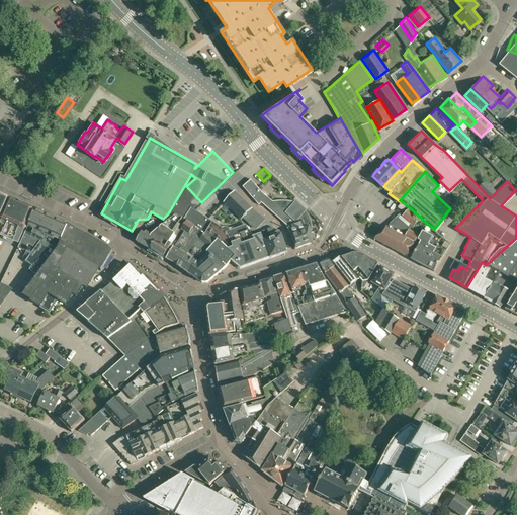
[(279,198),(272,198),(261,189),(250,176),(242,183),(258,202),(261,199),(286,224),(294,246),(311,241),(312,240),(310,228),(311,227),(310,223),(310,219),(308,216),(307,211),(305,208),(305,207),(295,199),(294,199),(287,198),(279,198)]
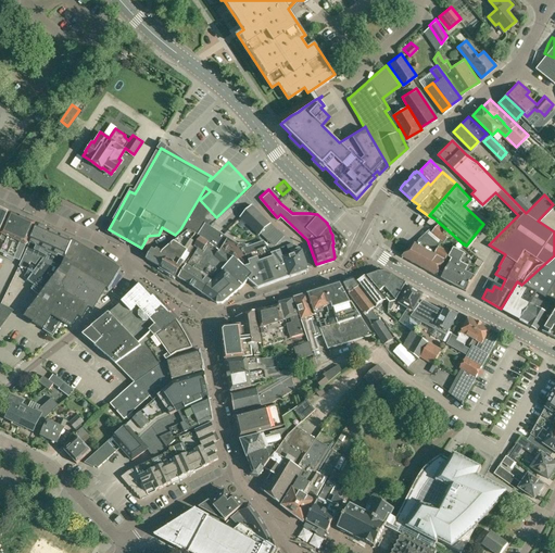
[(532,206),(520,193),(514,200),(526,212),(532,206)]
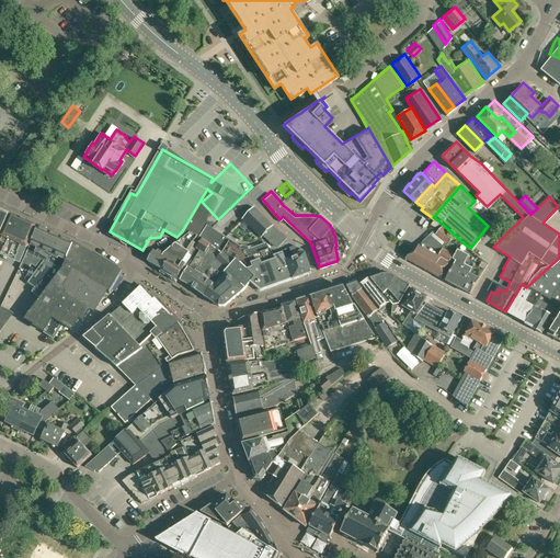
[(253,205),(241,217),(260,235),(272,223),(253,205)]
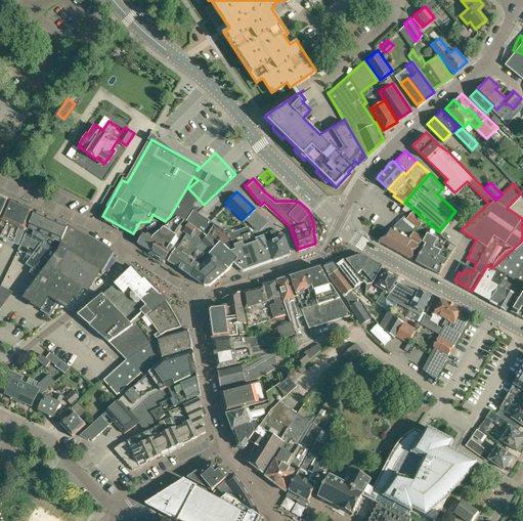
[(2,227),(0,232),(0,234),(6,237),(22,204),(18,202),(17,203),(9,199),(1,218),(1,217),(0,219),(0,223),(4,225),(3,228),(2,227)]
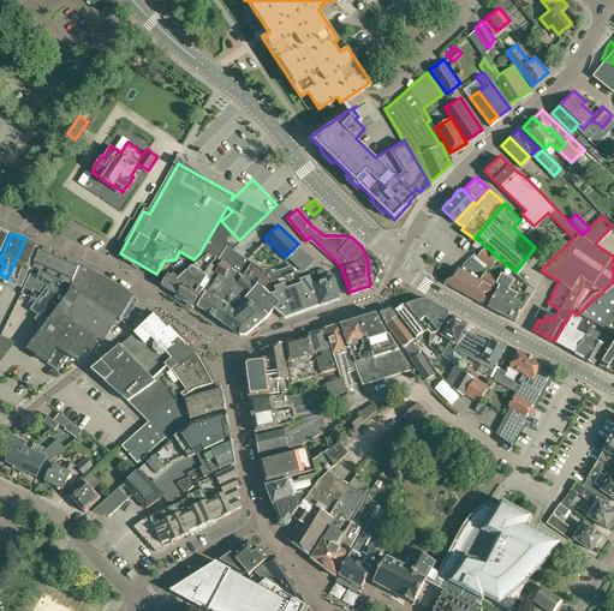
[(546,237),(537,245),(547,253),(554,245),(546,237)]
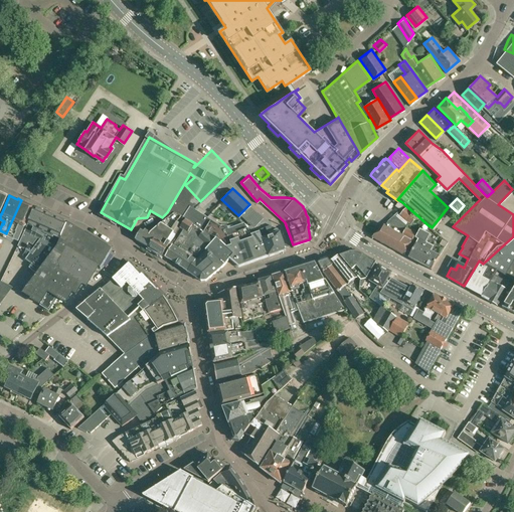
[(21,200),(6,233),(13,236),(17,238),(23,224),(24,223),(23,223),(31,205),(23,201),(21,200)]
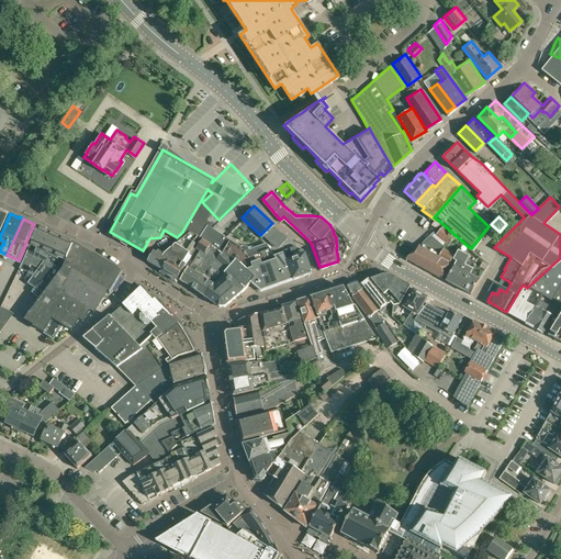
[(423,241),(412,252),(405,257),(430,270),(435,264),(444,248),(445,239),(448,243),(455,235),(442,224),(439,221),(436,226),(433,228),(423,241)]
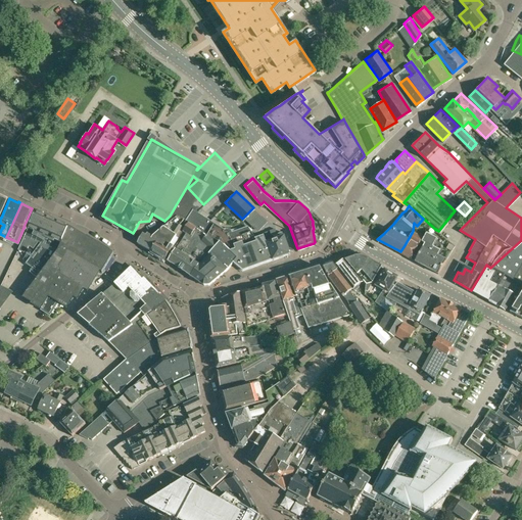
[(271,257),(259,238),(256,239),(247,225),(229,231),(229,228),(224,227),(191,208),(185,219),(187,220),(205,231),(210,235),(218,239),(207,251),(199,261),(190,274),(203,283),(208,283),(227,268),(233,261),(242,269),(271,257)]
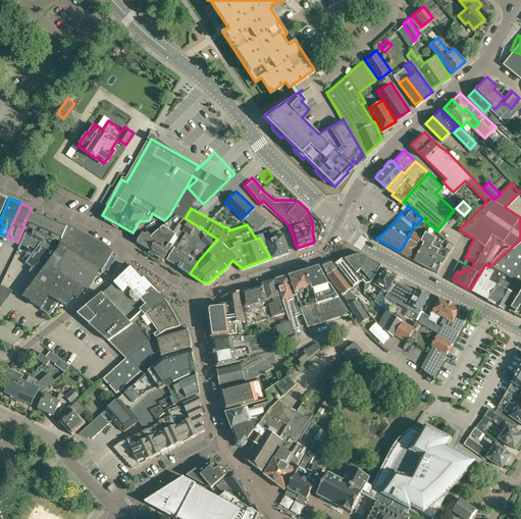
[(19,243),(17,248),(23,250),(29,244),(32,247),(37,240),(39,241),(24,260),(31,265),(29,269),(37,275),(39,271),(51,255),(52,255),(56,250),(57,246),(61,238),(67,223),(51,216),(50,216),(47,214),(43,212),(39,210),(35,210),(35,209),(34,209),(27,225),(23,234),(19,243)]
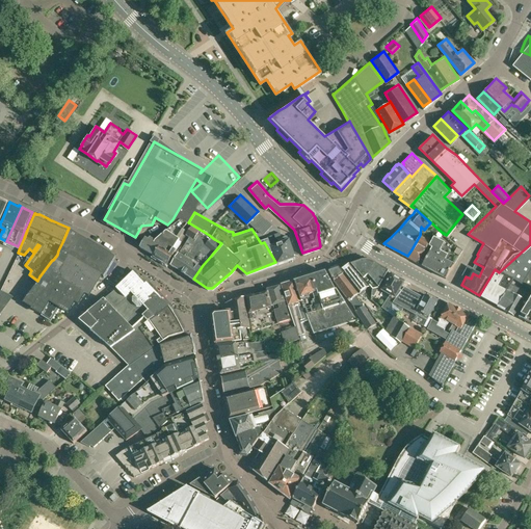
[(169,252),(173,246),(174,245),(174,244),(178,237),(184,229),(182,227),(186,220),(179,217),(165,229),(154,239),(149,235),(148,237),(144,236),(139,245),(154,254),(159,245),(169,252)]
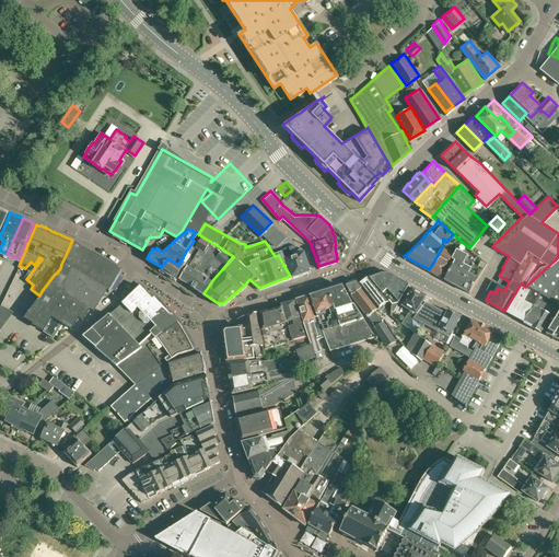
[(200,235),(195,245),(198,248),(179,278),(191,285),(204,293),(213,279),(222,269),(233,256),(225,252),(220,247),(200,235)]
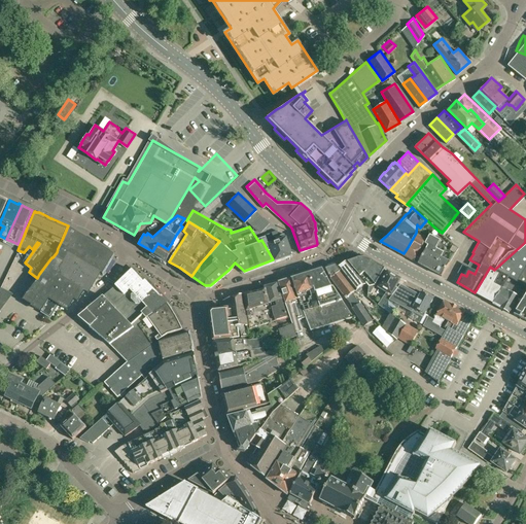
[(31,285),(23,297),(32,303),(31,303),(36,307),(40,309),(49,314),(58,303),(66,308),(72,297),(76,300),(83,288),(86,290),(99,271),(102,272),(104,269),(103,269),(109,259),(106,249),(101,245),(99,244),(84,236),(68,225),(62,240),(58,248),(57,252),(53,257),(51,257),(39,274),(37,278),(31,285)]
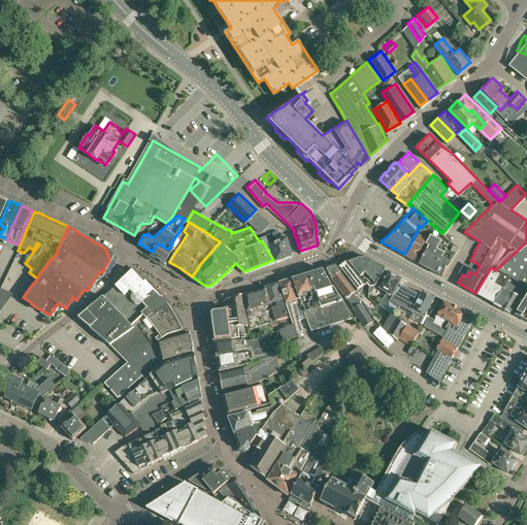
[(440,231),(440,232),(433,245),(428,243),(418,262),(441,274),(458,247),(442,233),(440,231)]
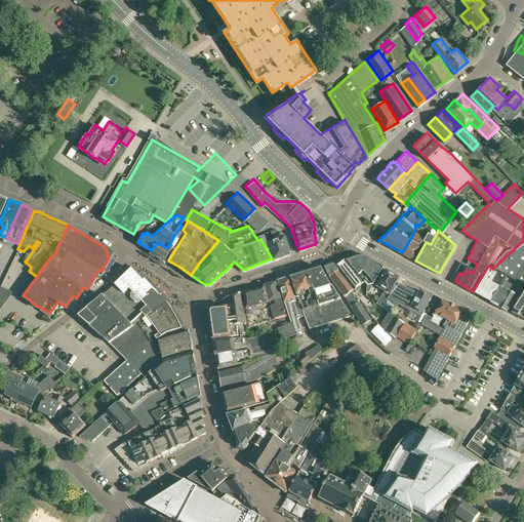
[(260,239),(272,258),(290,252),(284,235),(283,235),(282,231),(277,232),(279,237),(266,241),(264,237),(260,239)]
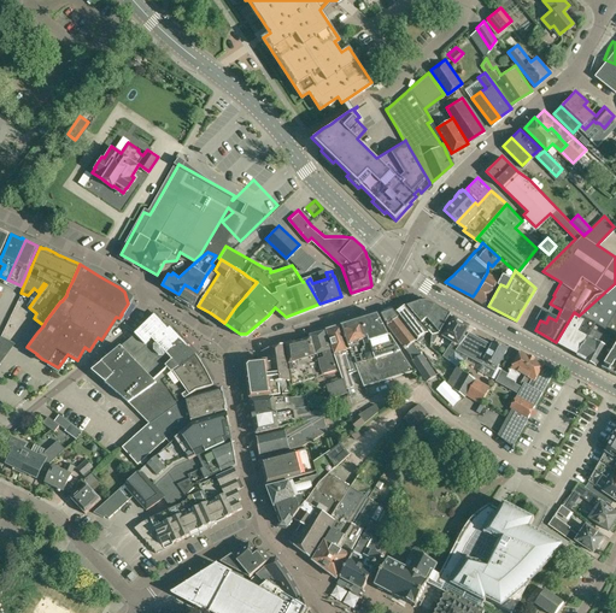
[(477,289),(473,296),(484,304),(498,278),(487,272),(477,289)]
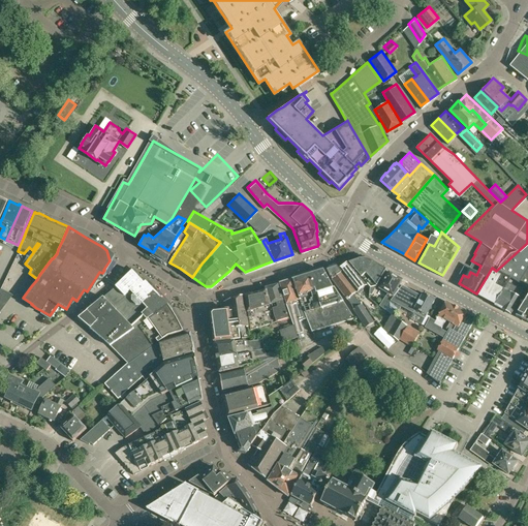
[(492,268),(476,294),(494,303),(498,295),(499,296),(506,281),(509,275),(519,280),(527,264),(527,243),(496,271),(492,268)]
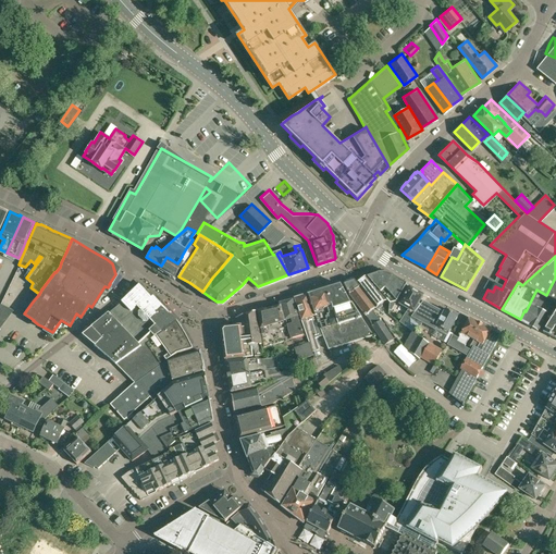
[(184,260),(181,258),(177,263),(167,257),(161,266),(175,274),(184,260)]
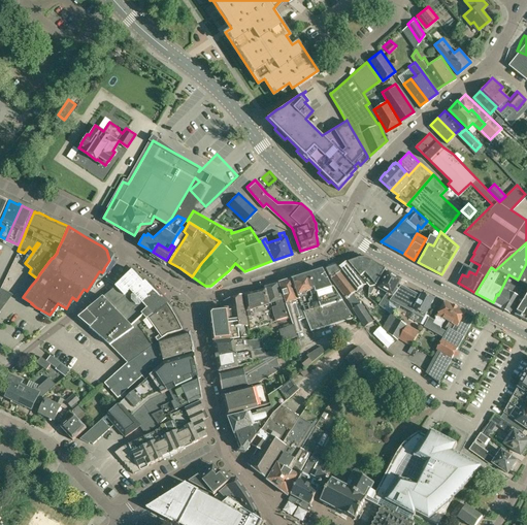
[(348,259),(347,259),(366,282),(369,285),(374,284),(385,266),(370,258),(365,256),(359,256),(348,259)]
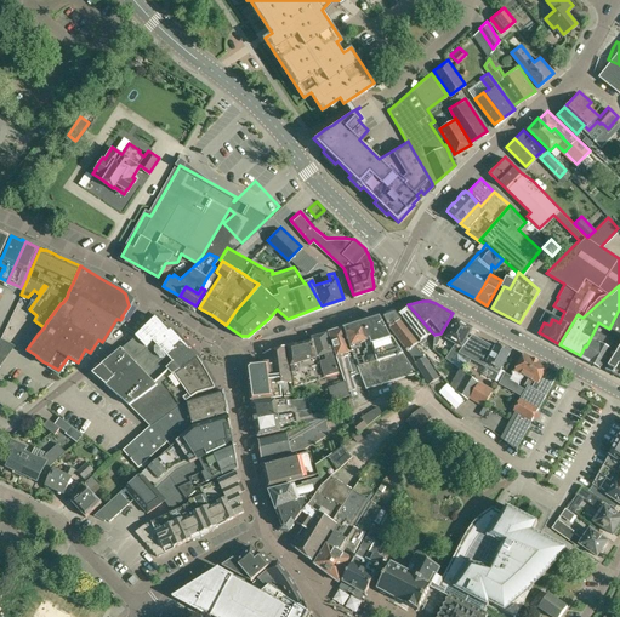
[(431,331),(408,304),(398,313),(413,333),(420,342),(426,338),(424,335),(431,331)]
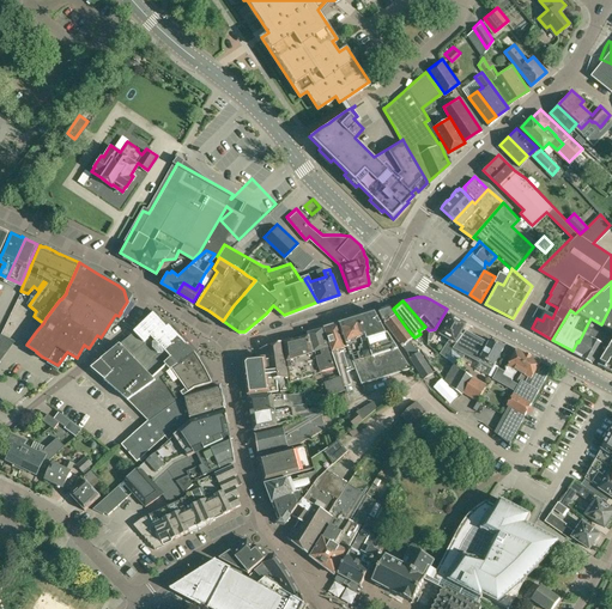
[(557,308),(546,302),(544,306),(538,304),(532,315),(537,318),(543,321),(545,315),(552,318),(557,308)]
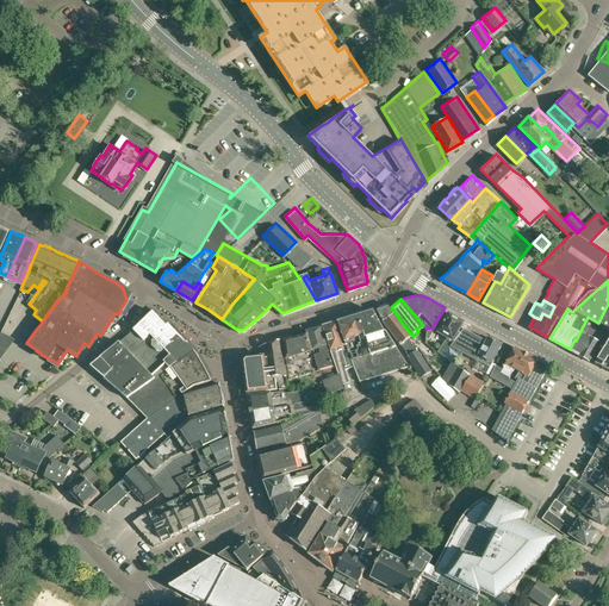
[(405,328),(391,307),(387,304),(378,307),(377,308),(380,318),(403,345),(406,354),(421,374),(430,368),(412,342),(408,336),(406,336),(402,330),(405,328)]
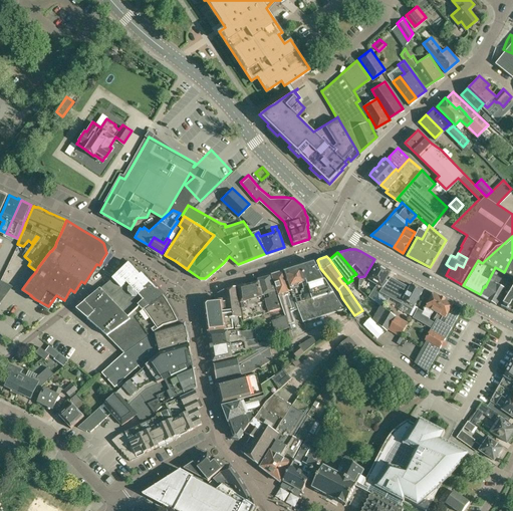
[(512,256),(504,272),(512,278),(512,256)]
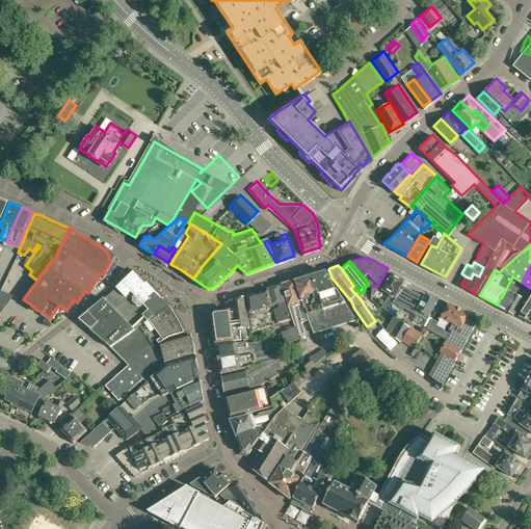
[(324,270),(294,280),(300,299),(302,306),(303,306),(307,305),(309,301),(316,299),(319,310),(326,308),(325,305),(342,297),(343,297),(336,287),(335,288),(324,270)]
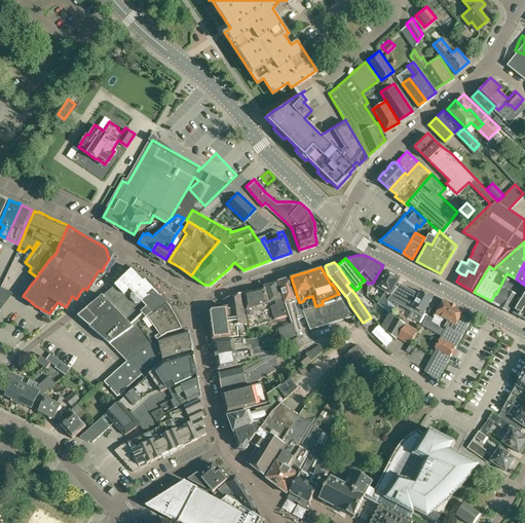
[(108,341),(165,301),(149,284),(147,286),(130,268),(118,278),(119,279),(76,313),(108,341)]
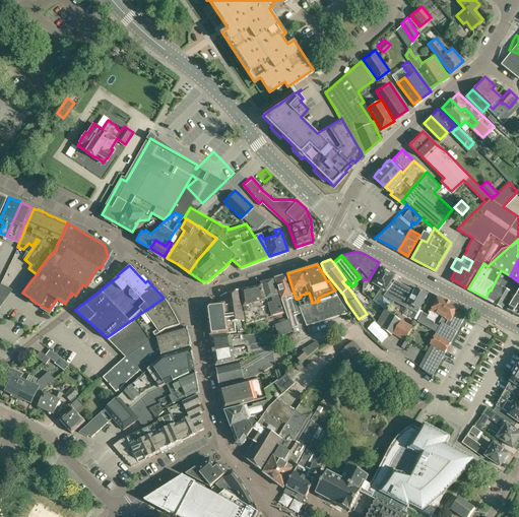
[(377,302),(382,295),(391,283),(389,281),(394,273),(389,270),(389,268),(386,266),(384,267),(382,266),(373,281),(380,285),(379,287),(380,288),(377,293),(372,299),(377,302)]
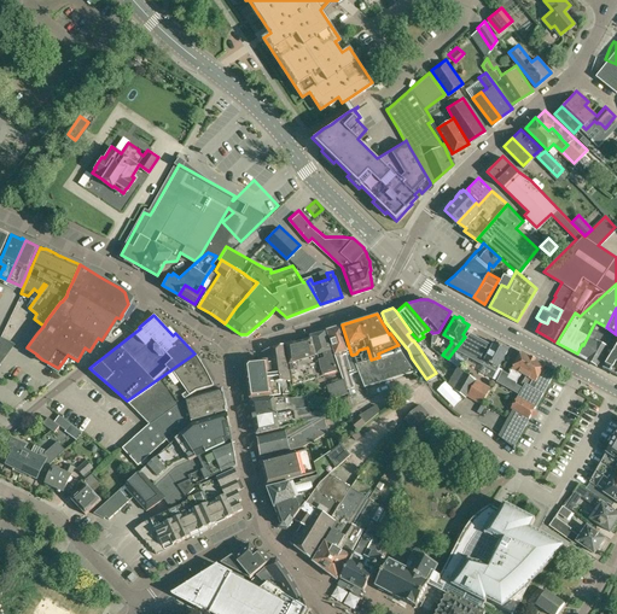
[(349,348),(342,325),(327,329),(335,352),(342,376),(342,378),(349,375),(343,356),(339,354),(338,351),(349,348)]
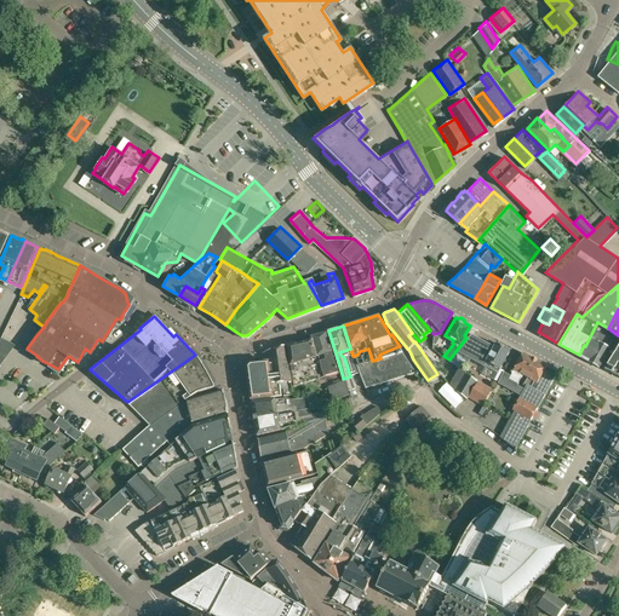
[(611,339),(594,329),(585,346),(584,345),(579,355),(597,364),(608,347),(607,346),(611,339)]
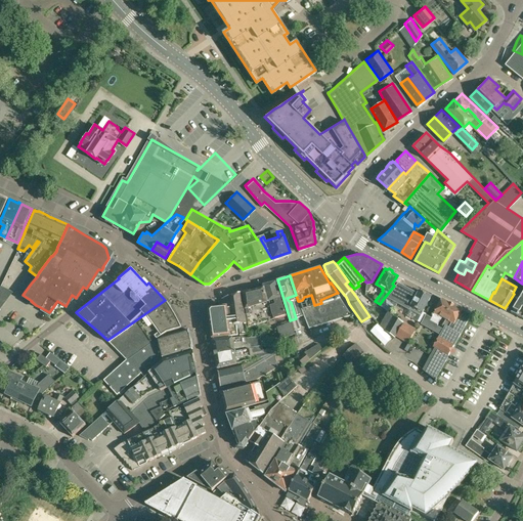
[(262,286),(272,316),(285,313),(274,279),(262,283),(262,286)]
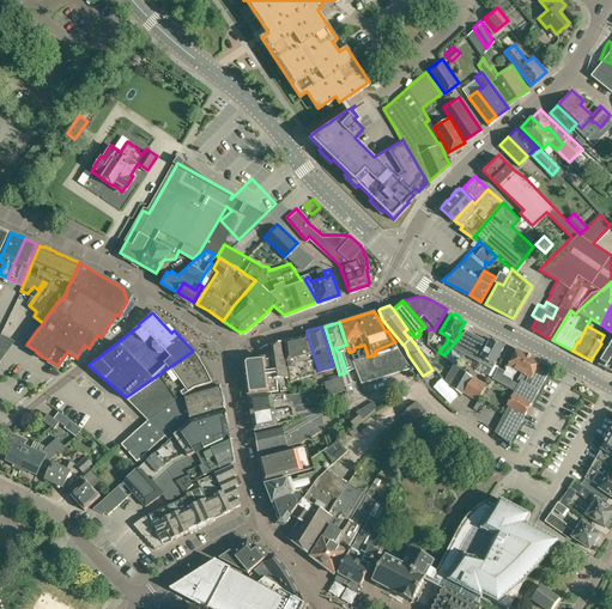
[(461,334),(450,347),(444,355),(453,361),(459,354),(456,352),(458,349),(478,360),(480,357),(492,363),(503,345),(490,336),(489,338),(486,336),(483,334),(480,338),(465,329),(461,334)]
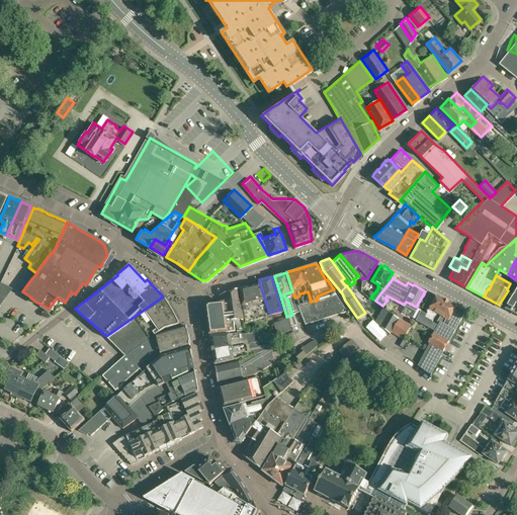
[(0,303),(11,286),(0,281),(0,303)]
